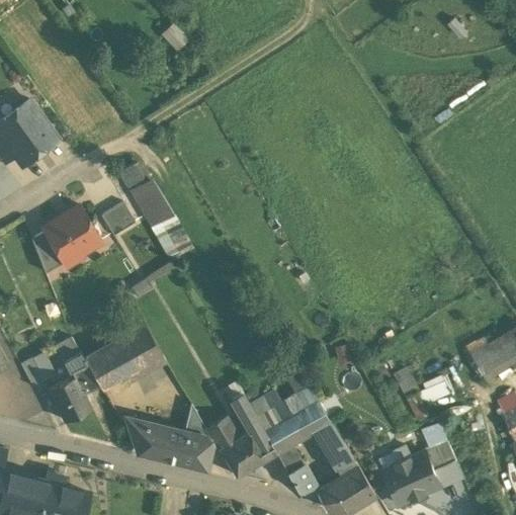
[(59,140),(31,101),(0,123),(0,136),(17,159),(22,167),(59,140)]
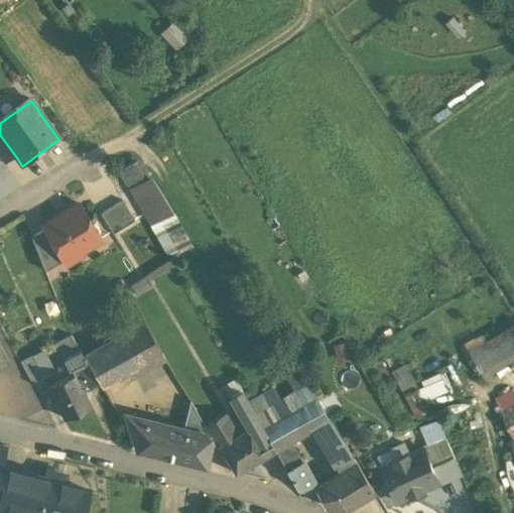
[(17,158),(0,135),(0,158),(5,166),(17,158)]
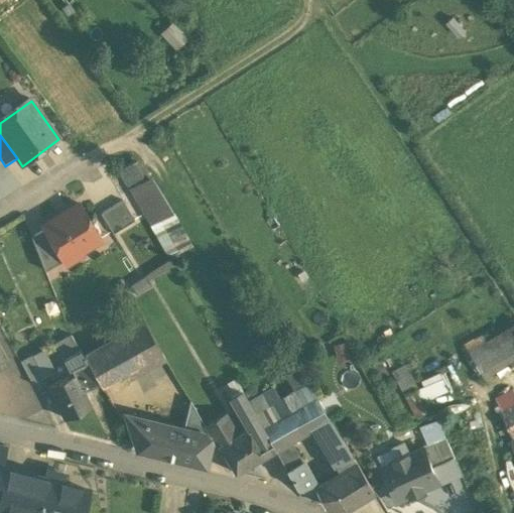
[(119,174),(168,260),(194,246),(175,215),(178,214),(156,176),(157,175),(154,169),(152,170),(151,168),(147,169),(142,161),(119,174)]
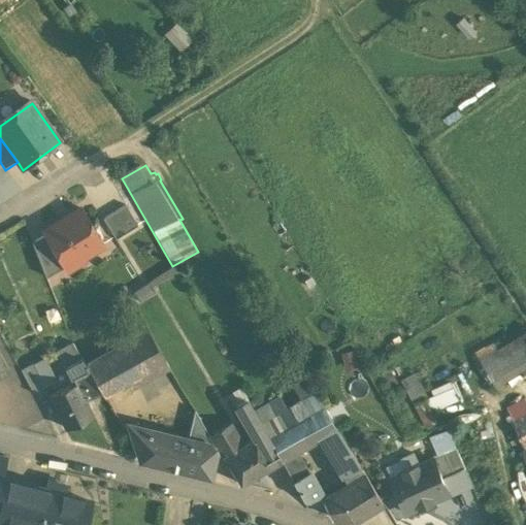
[(126,207),(104,221),(117,241),(139,228),(126,207)]
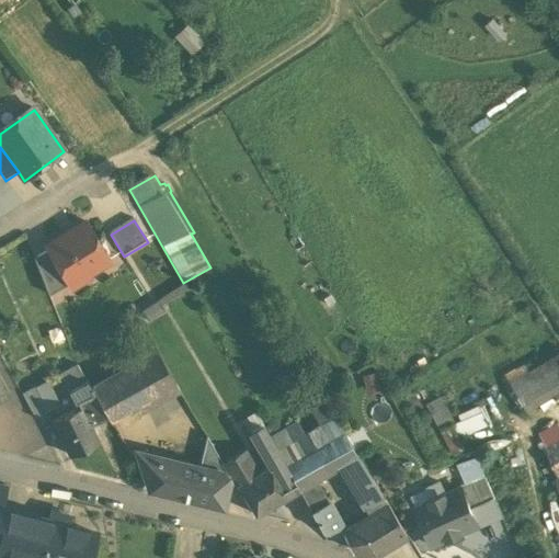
[(87,224),(47,248),(70,286),(71,287),(73,285),(71,282),(86,274),(90,275),(111,263),(87,224)]
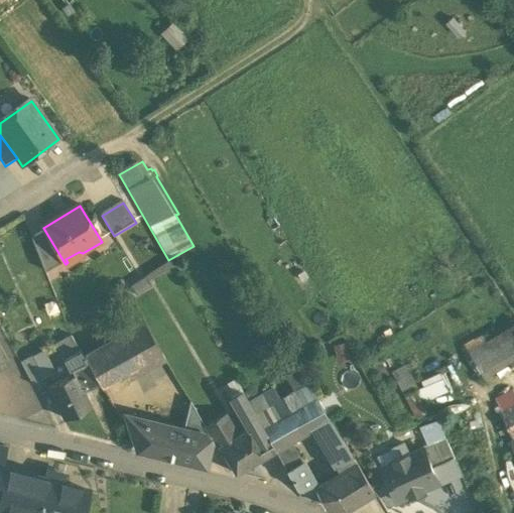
[(65,263),(45,232),(32,240),(46,273),(65,263)]
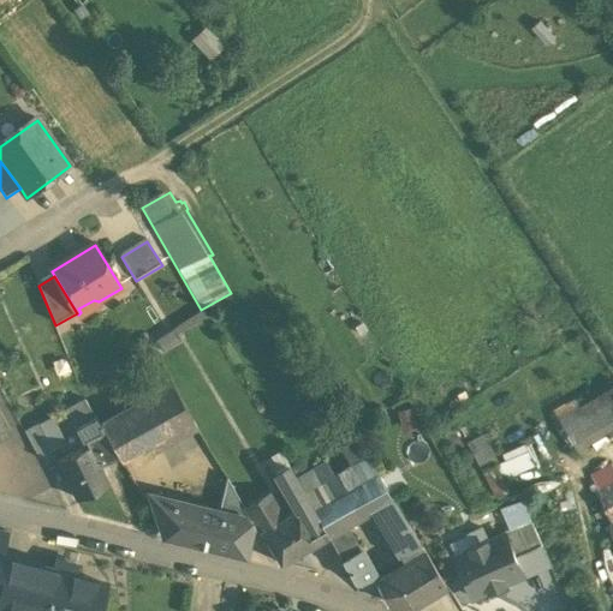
[(202,313),(158,342),(164,354),(183,343),(179,336),(207,321),(202,313)]
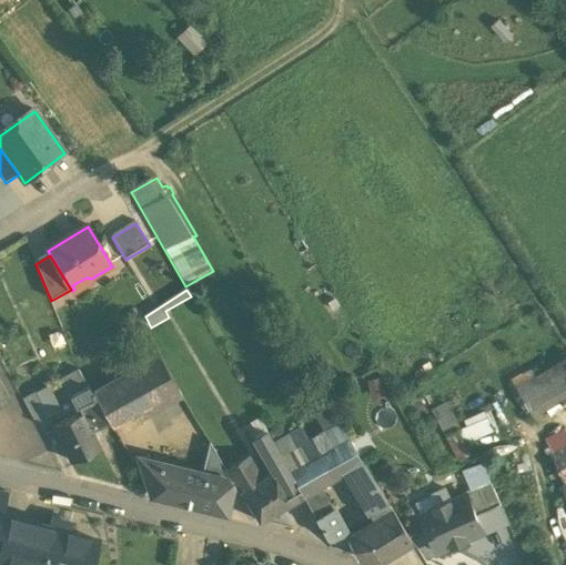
[(94,394),(110,424),(128,424),(141,417),(144,421),(148,419),(184,397),(161,357),(94,394)]
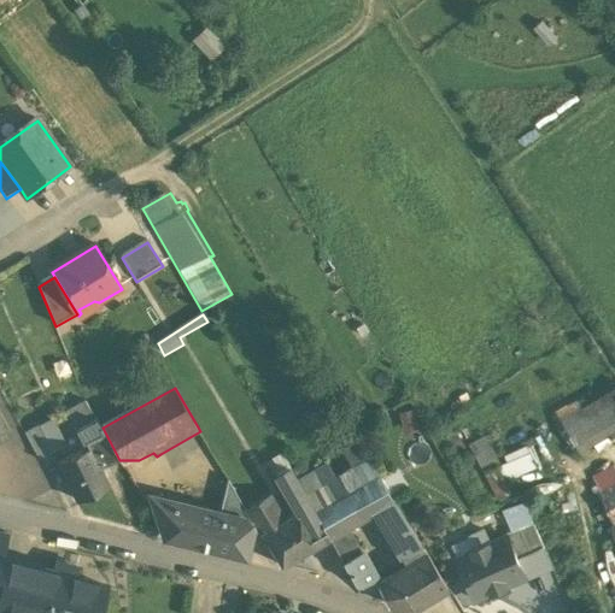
[(614,390),(563,422),(578,446),(614,422),(614,390)]
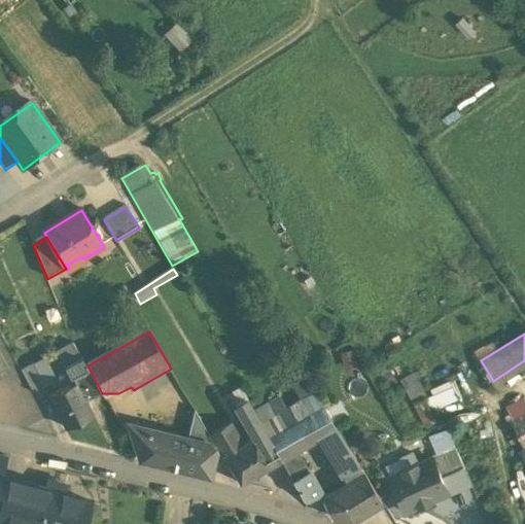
[(72,379),(74,377),(89,371),(74,344),(57,353),(72,379)]
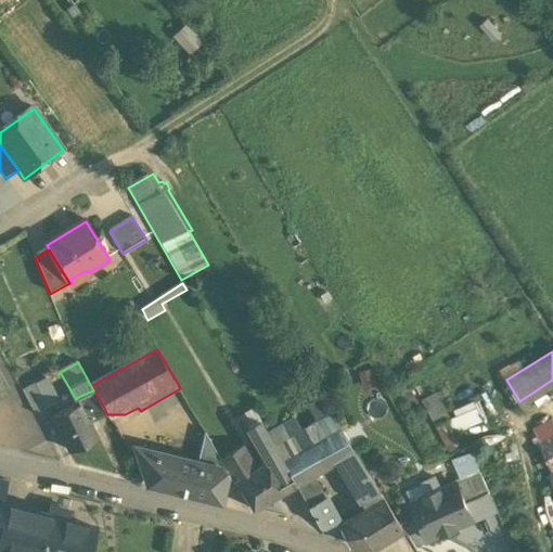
[(24,390),(37,414),(50,408),(37,384),(24,390)]
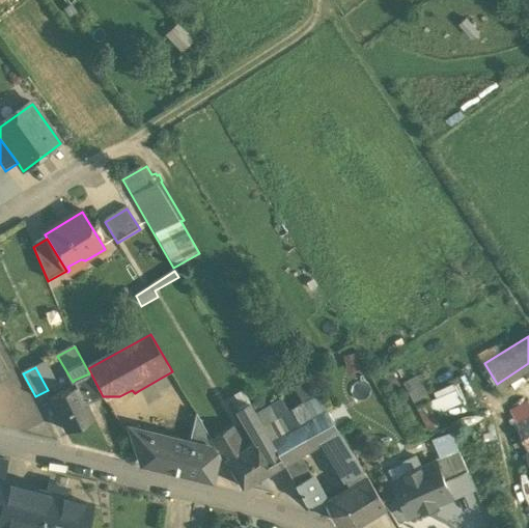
[(89,403),(102,395),(89,373),(75,380),(78,386),(75,388),(83,405),(89,403)]
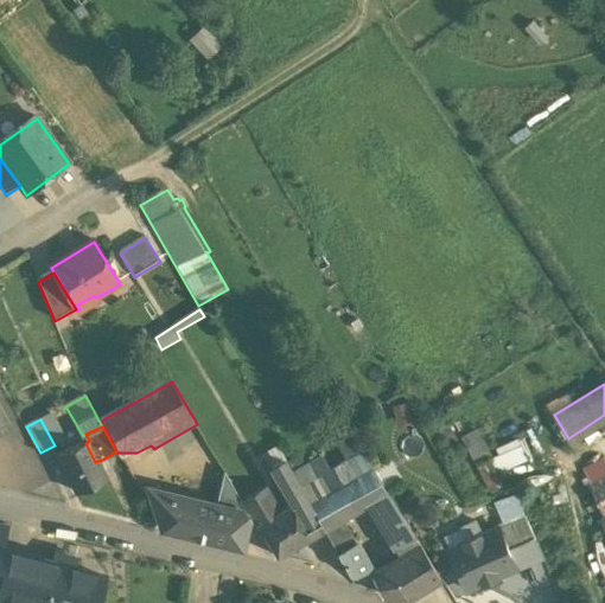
[(482,436),(490,459),(502,455),(494,431),(482,436)]
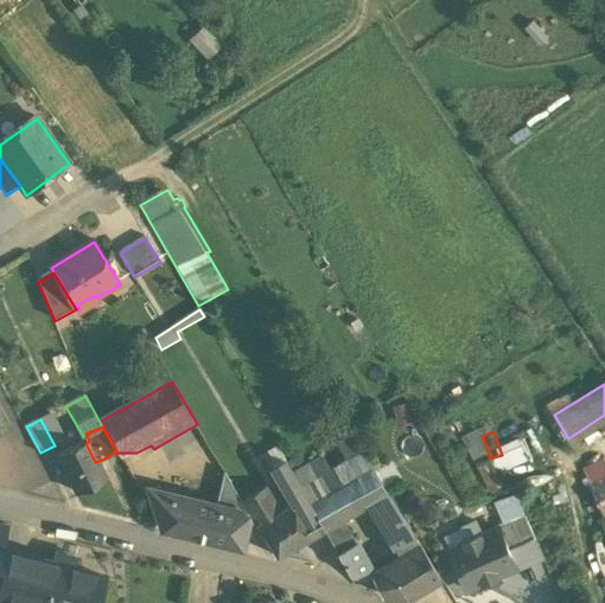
[(370,507),(387,489),(355,436),(348,441),(350,444),(339,451),(345,462),(331,470),(323,459),(311,466),(310,463),(292,473),(325,531),(326,533),(345,523),(369,508),(370,507)]
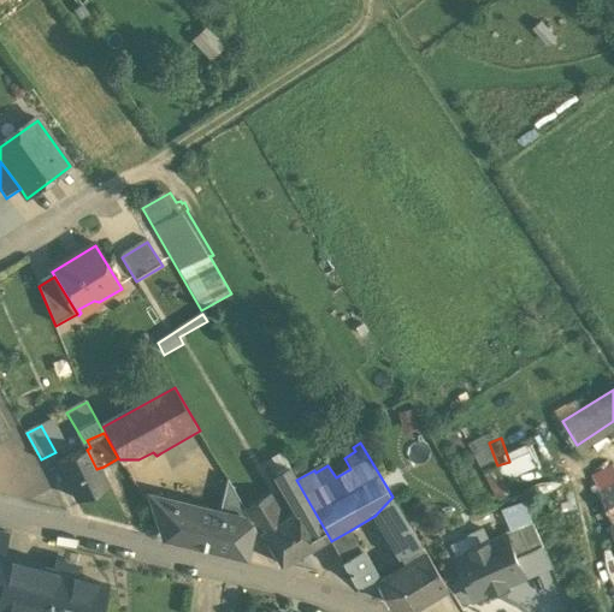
[(112,485),(104,467),(96,469),(87,450),(58,463),(77,501),(112,485)]
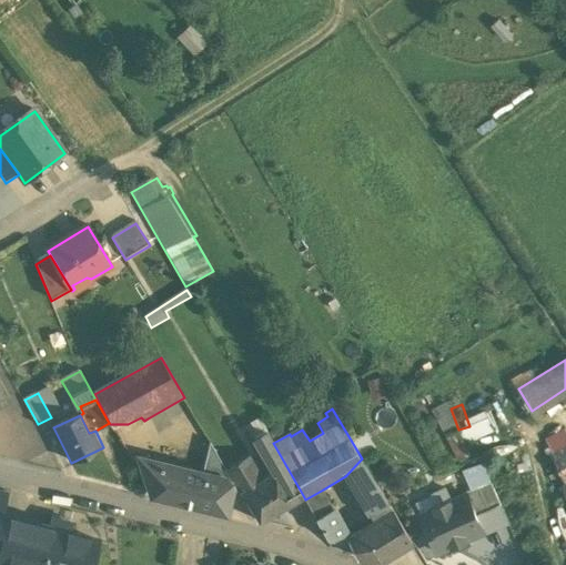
[(134,468),(142,464),(140,461),(167,454),(148,419),(144,421),(141,417),(128,424),(110,424),(134,468)]
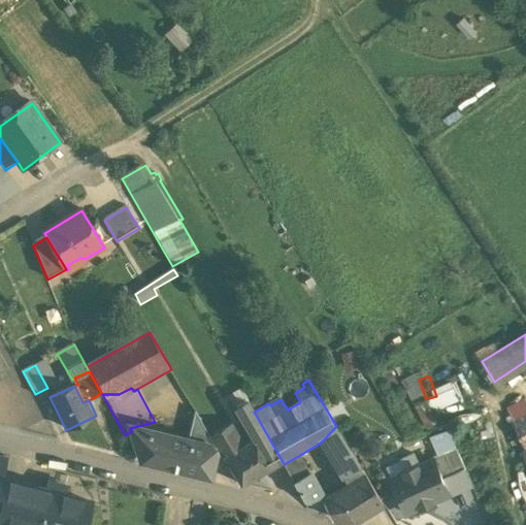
[(417,406),(429,430),(442,424),(430,400),(417,406)]
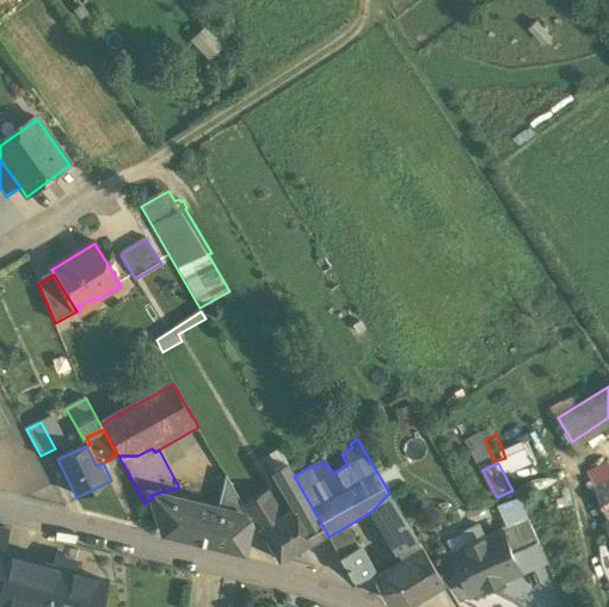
[(327,534),(294,476),(289,465),(274,475),(294,508),(283,514),(259,530),(280,563),(327,534)]
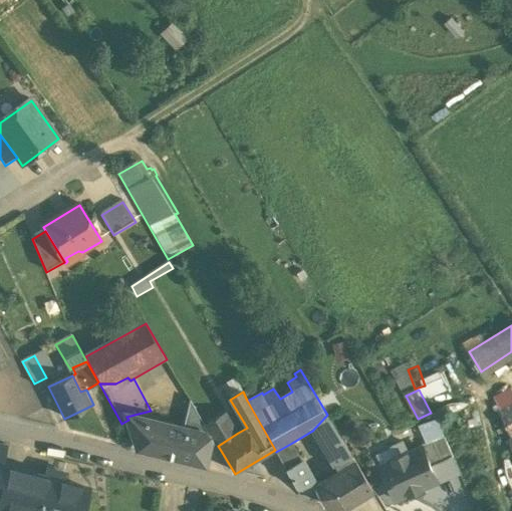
[(197,432),(211,435),(205,425),(192,402),(182,408),(197,432)]
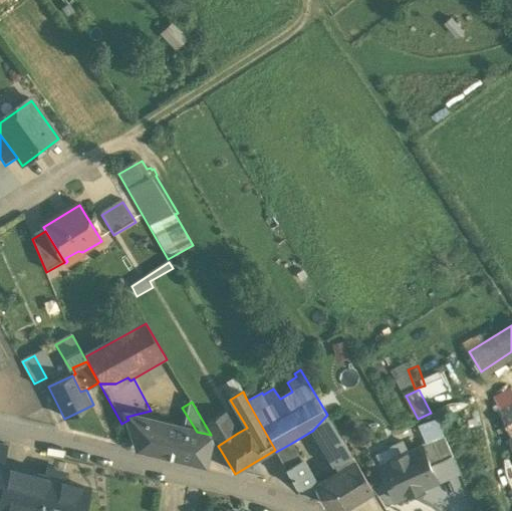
[(511,405),(501,411),(509,439),(511,437),(511,405)]
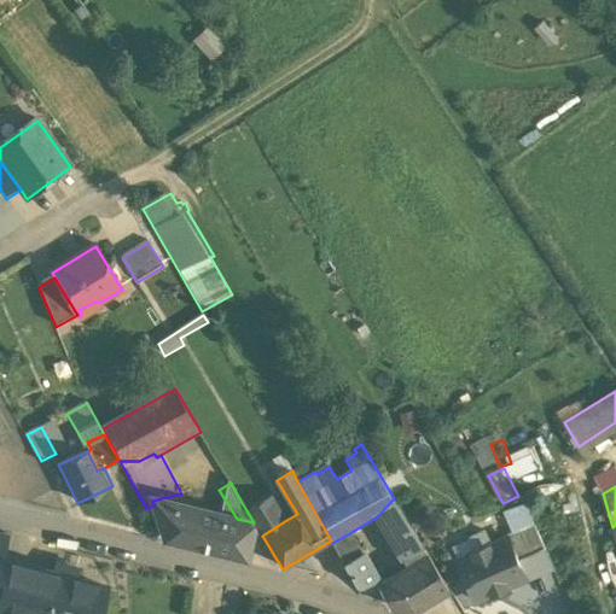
[(181,493),(152,501),(155,504),(167,541),(167,542),(197,549),(184,503),(181,493)]
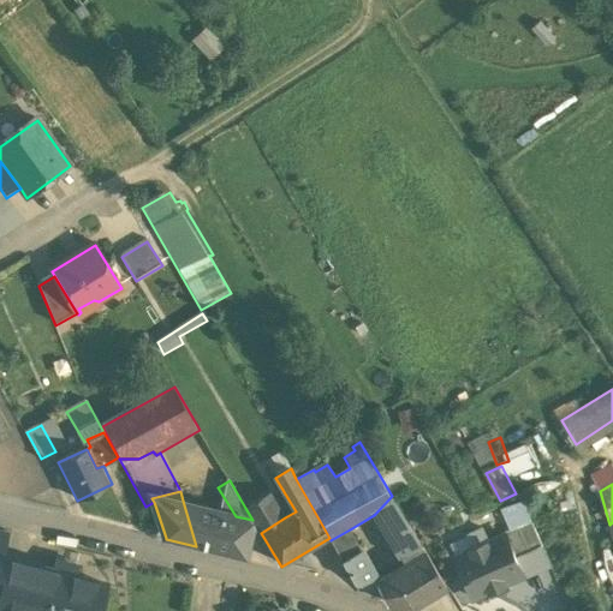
[(261,533),(285,517),(272,495),(245,508),(253,520),(260,533),(261,533)]
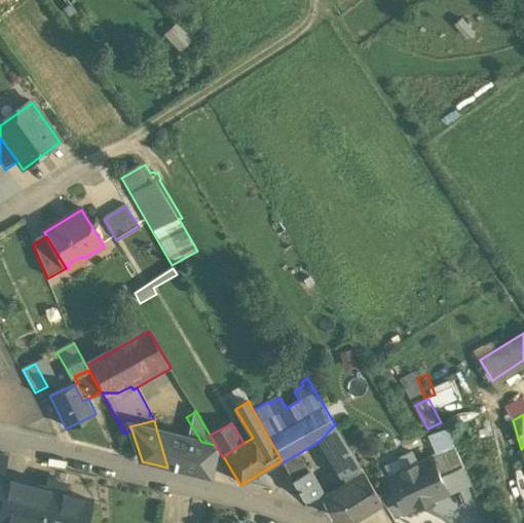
[(337,471),(341,478),(361,468),(335,424),(321,440),(338,470),(337,471)]
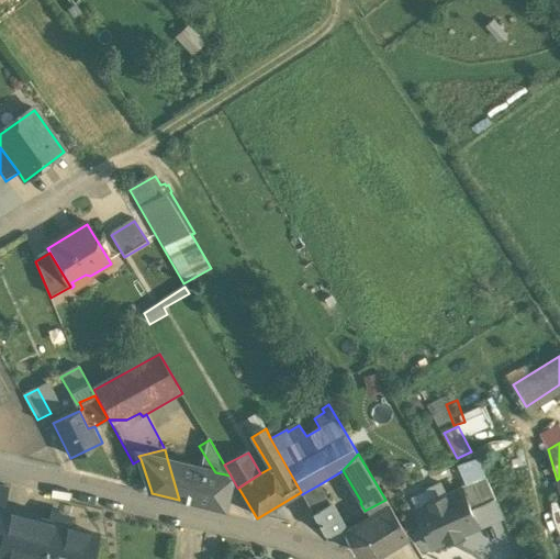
[(223,511),(231,476),(215,472),(167,458),(179,500),(223,511)]
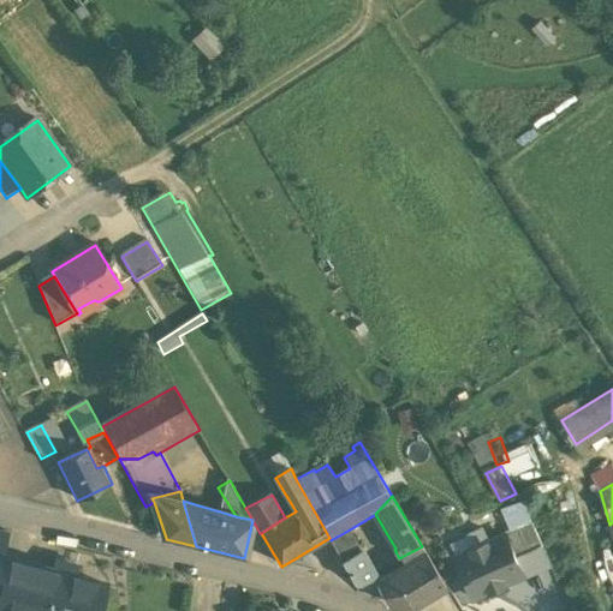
[(507,534),(509,538),(519,561),(545,549),(533,522),(507,534)]
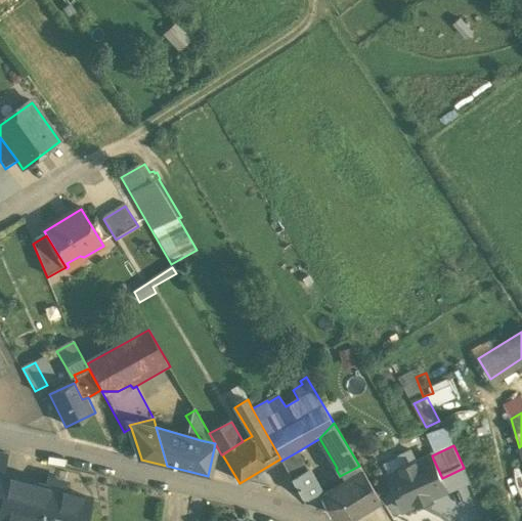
[(309,470),(298,451),(281,461),(292,479),(309,470)]
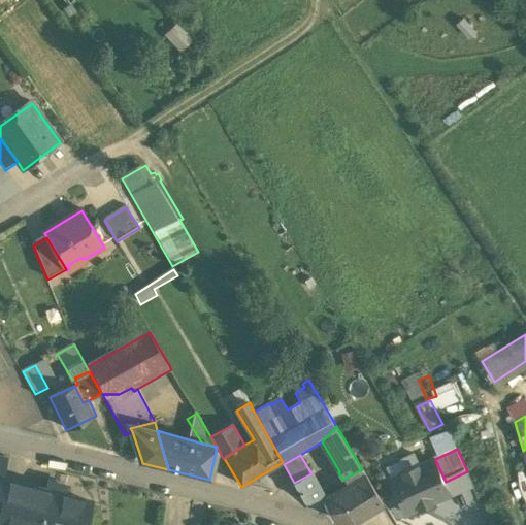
[(452,496),(446,482),(436,462),(391,483),(406,517),(452,496)]
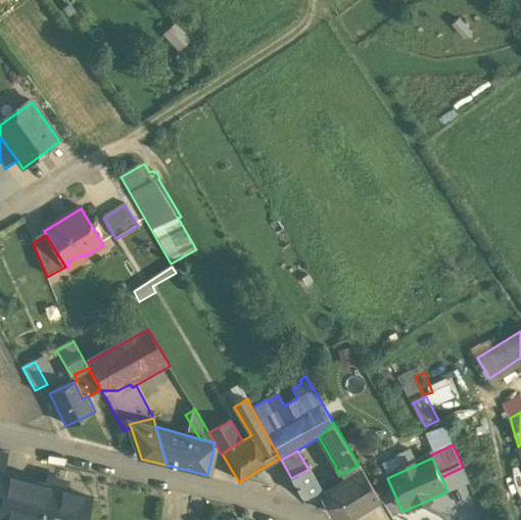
[(359,465),(339,475),(344,483),(325,494),(320,497),(321,502),(328,515),(348,517),(379,500),(359,465)]
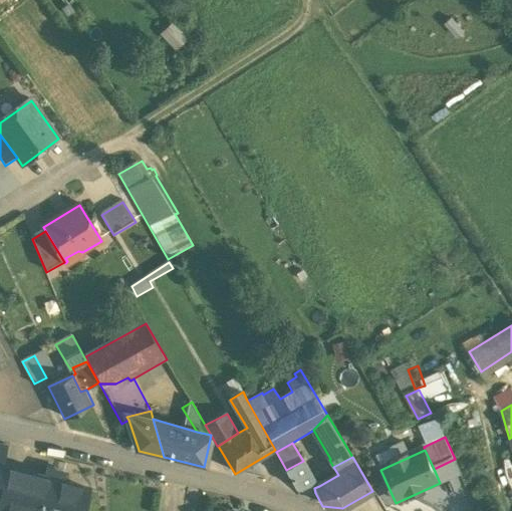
[(303,461),(286,470),(296,489),(315,493),(314,488),(319,486),(304,460),(303,461)]
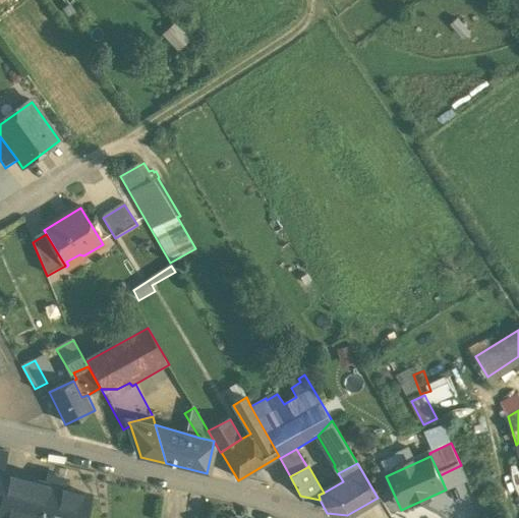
[(88,517),(93,500),(4,479),(0,498),(0,517),(88,517)]
